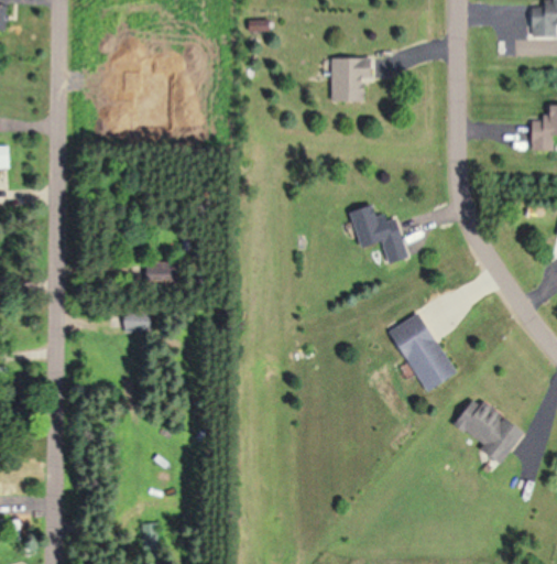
[(556,0),(549,0),(549,4),(527,4),(527,38),(555,38),(555,26),(556,25),(556,0)]
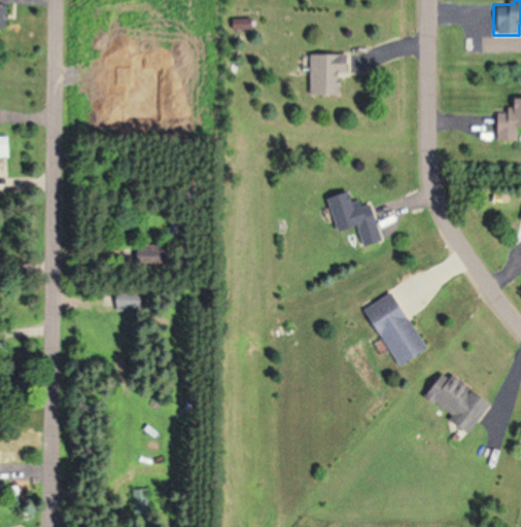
[(307,55),(307,94),(339,94),(339,72),(345,72),(345,55),(307,55)]
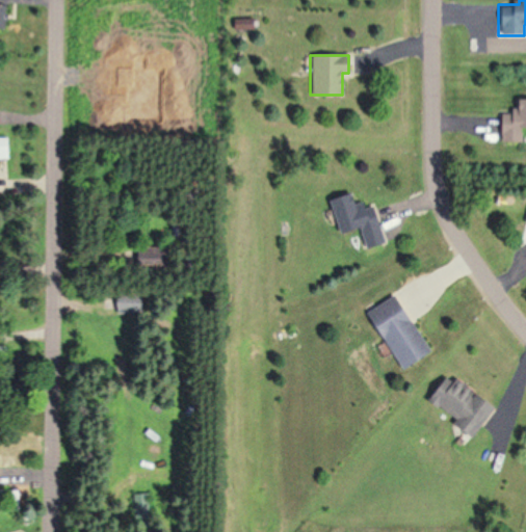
[(525,99),(513,100),(513,129),(525,128),(525,99)]
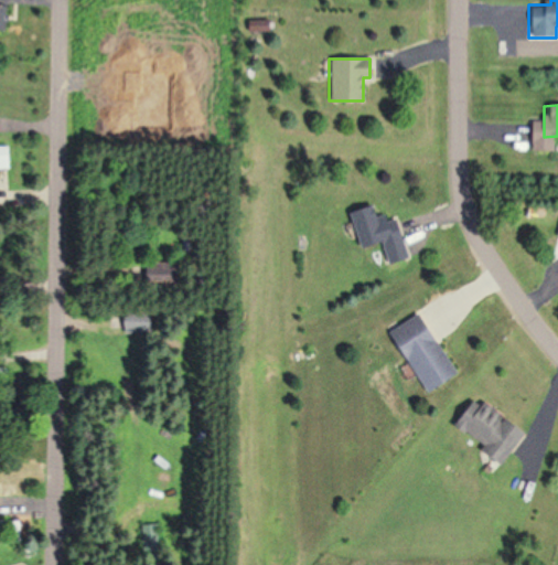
[(399,227),(378,232),(373,205),(349,211),(357,248),(379,244),(384,264),(406,259),(399,227)]
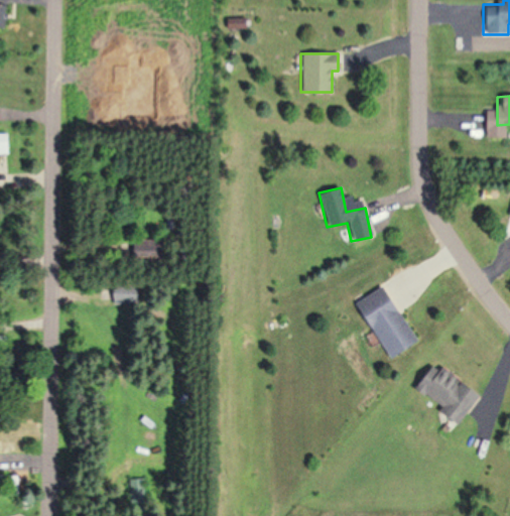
[(388,360),(416,344),(383,285),(355,300),(388,360)]
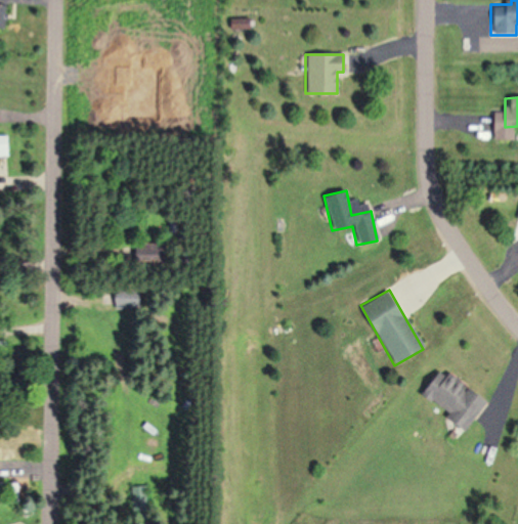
[(418,395),(466,428),(486,399),(438,366),(418,395)]
